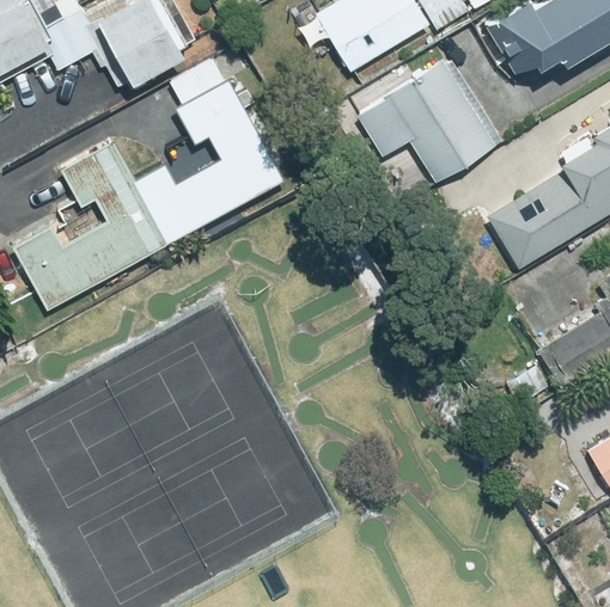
[(46,311),(284,181),(246,112),(256,108),(239,78),(226,85),(212,60),(191,71),(183,55),(180,57),(147,0),(129,0),(128,1),(127,0),(107,0),(84,13),(75,0),(67,0),(60,5),(56,0),(0,0),(0,123),(18,115),(1,85),(50,57),(59,73),(92,54),(101,69),(108,66),(129,105),(171,83),(185,109),(178,112),(197,147),(209,140),(220,159),(175,184),(164,165),(136,181),(116,145),(62,175),(81,208),(95,200),(107,221),(60,247),(49,227),(0,253),(0,289),(11,310),(37,295),(46,311)]
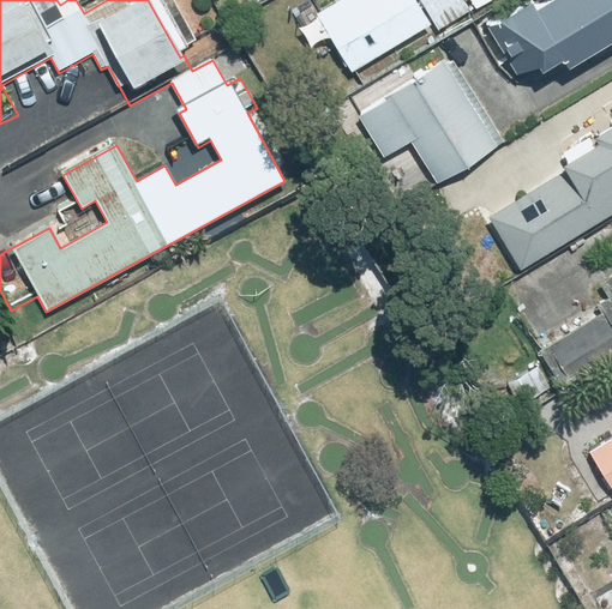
[(491,0),(354,0),(341,0),(316,17),(353,76),(432,25),(438,35),(491,0)]
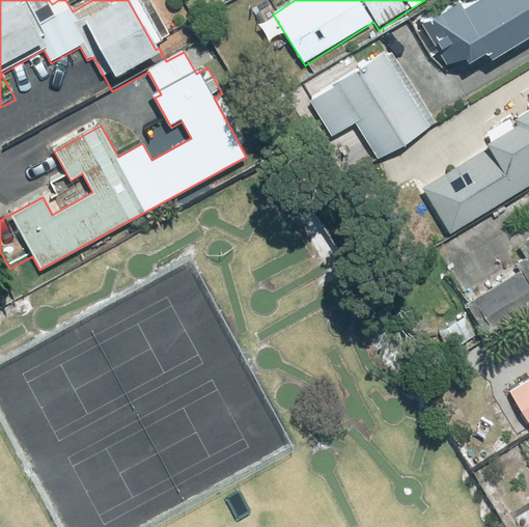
[(458,0),(419,23),(443,64),(462,54),(465,59),(481,49),(486,57),(528,31),(528,0),(472,0),(463,5),(460,0),(458,0)]
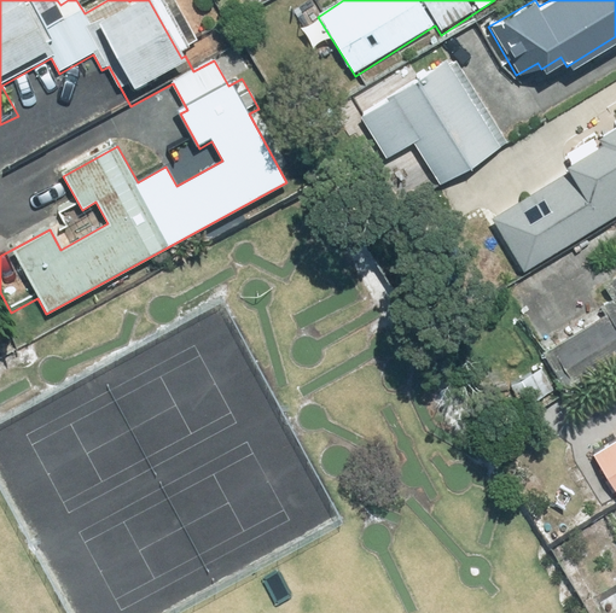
[(383,159),(411,142),(440,187),(503,146),(448,64),(359,122),(383,159)]
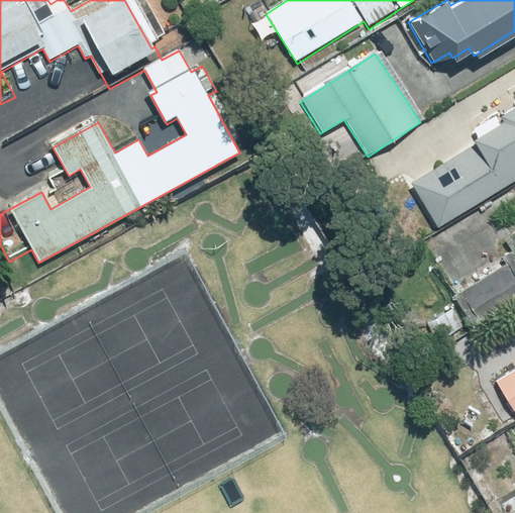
[(514,84),(468,108),(487,145),(416,182),(436,222),(514,181),(514,84)]
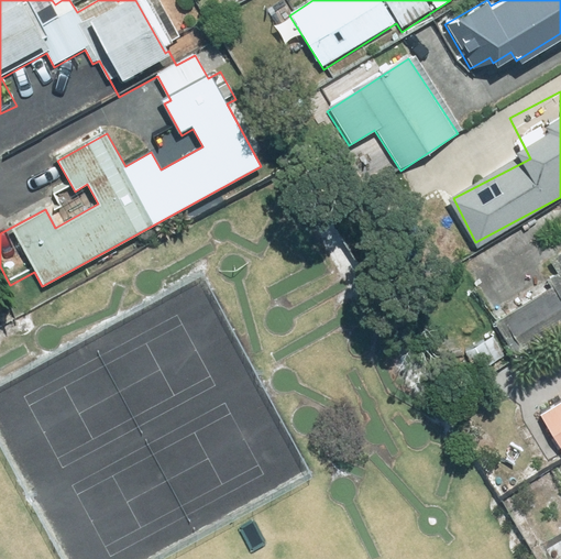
[(560,403),(536,419),(560,459),(560,403)]
